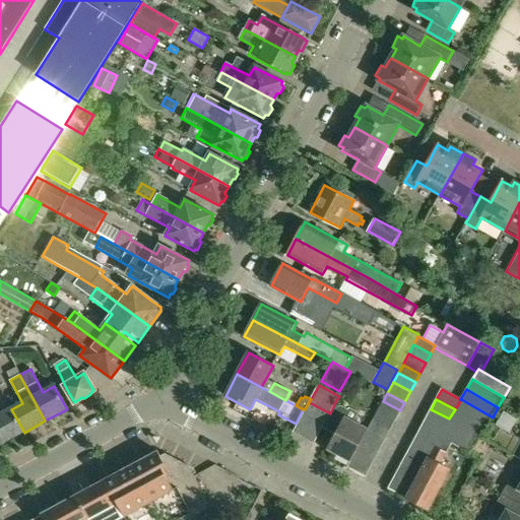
[(469,458),(493,417),(461,399),(455,409),(449,418),(444,429),(439,438),(433,448),(435,449),(446,455),(451,445),(461,451),(460,453),(469,458)]
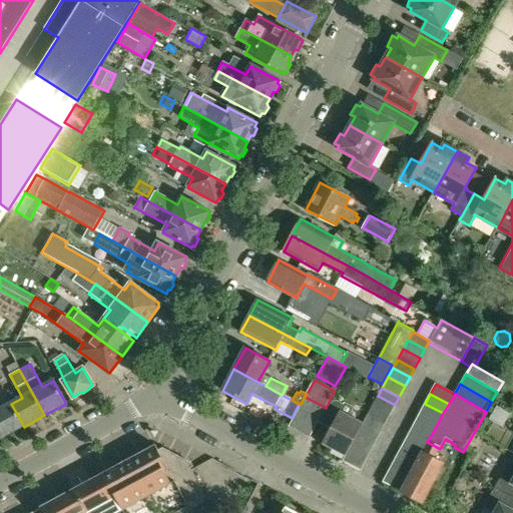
[(390,414),(395,405),(378,396),(373,405),(390,414)]
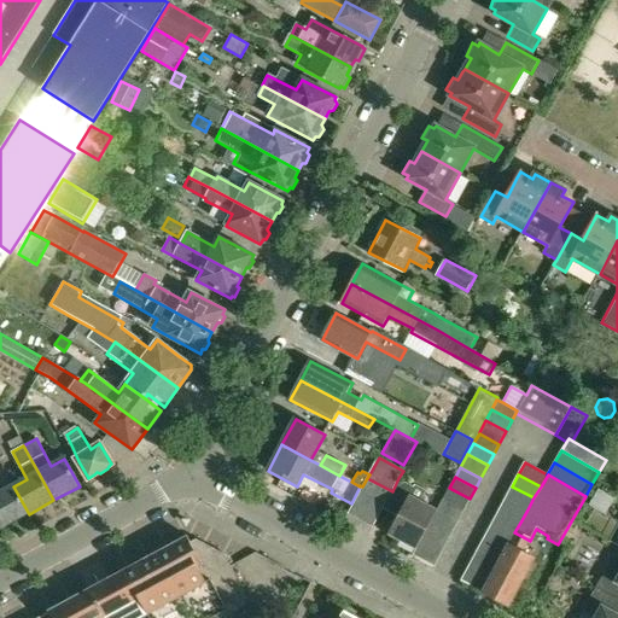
[(379,514),(383,508),(392,491),(367,478),(362,487),(355,501),(348,514),(373,526),(379,514)]
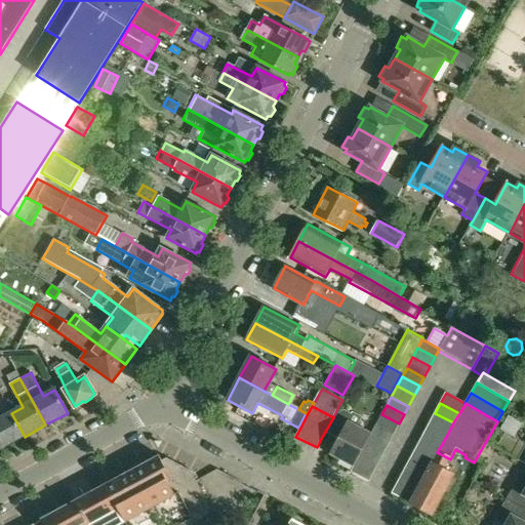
[(325,432),(338,438),(335,443),(330,453),(354,466),(356,460),(359,455),(362,449),(367,441),(370,435),(348,422),(352,413),(338,406),(333,417),(325,432)]
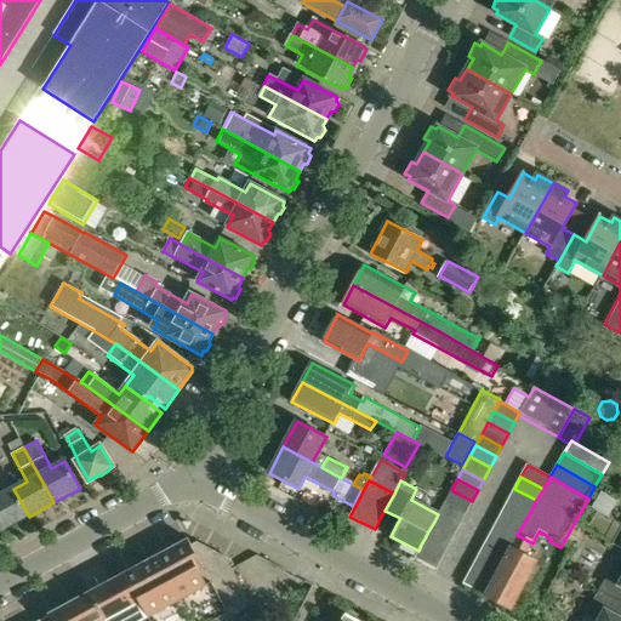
[(0,525),(3,531),(29,517),(13,489),(0,496),(0,495),(0,525)]
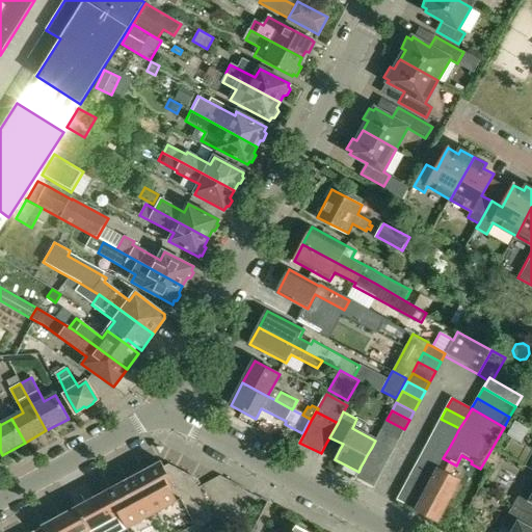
[(435,428),(454,439),(459,428),(441,419),(435,428)]
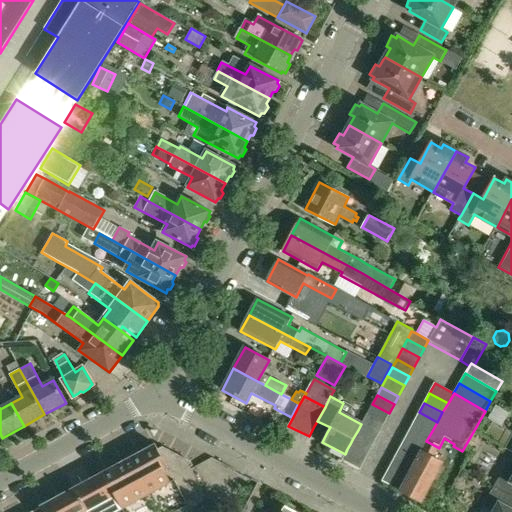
[(367,413),(384,422),(389,413),(372,404),(367,413)]
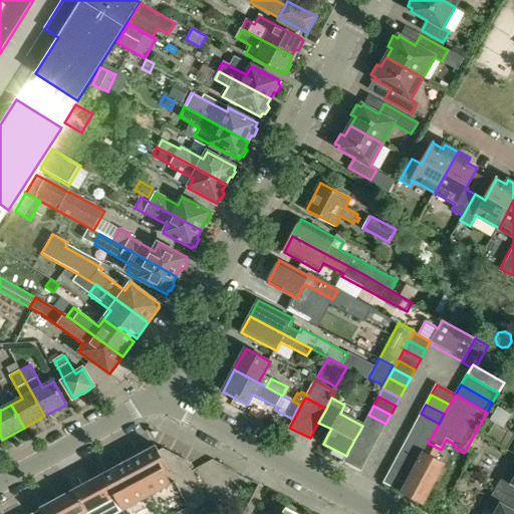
[(415,424),(434,433),(439,424),(421,414),(415,424)]
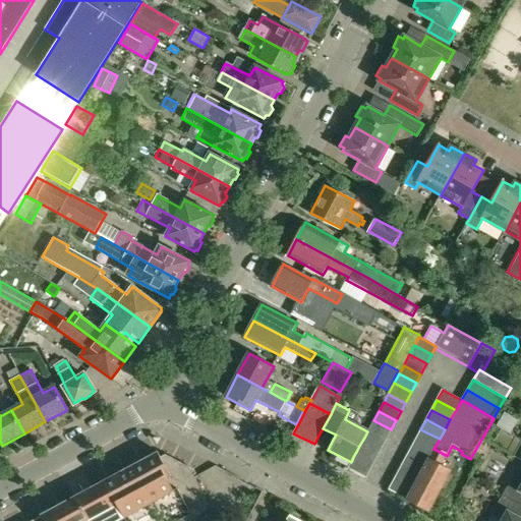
[(387,439),(391,429),(373,420),(369,429),(387,439)]
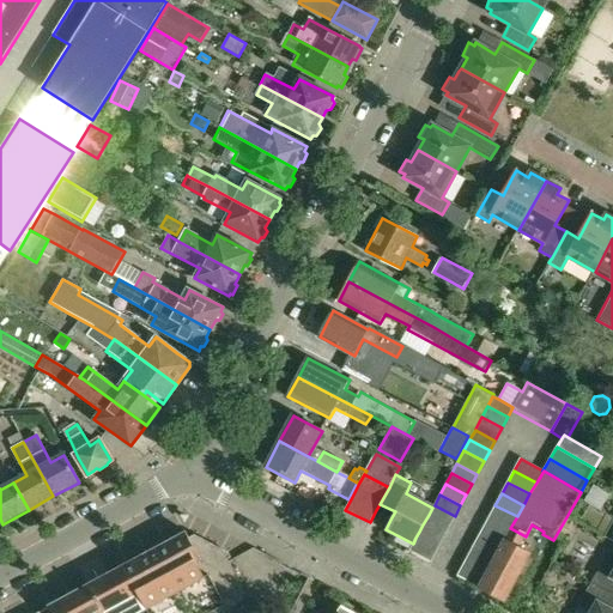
[(449,527),(455,516),(435,505),(432,508),(429,515),(449,527)]
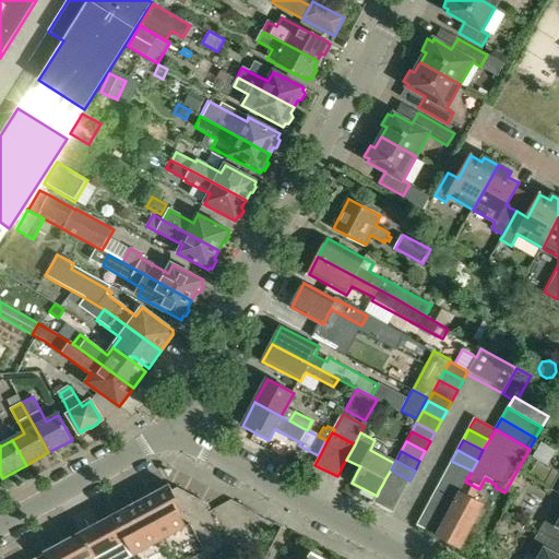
[(451,461),(445,472),(465,482),(472,471),(451,461)]
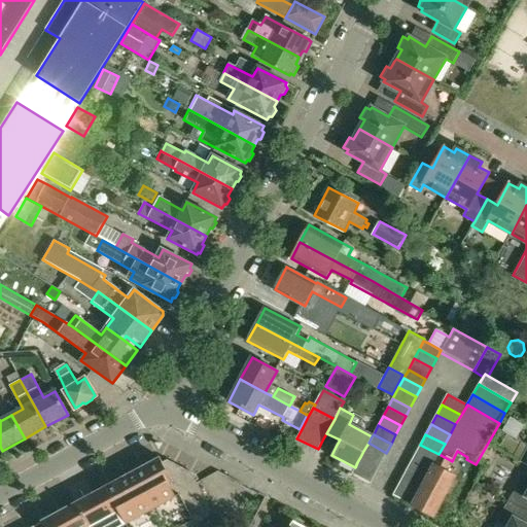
[(382,461),(385,454),(386,453),(369,443),(363,451),(382,461)]
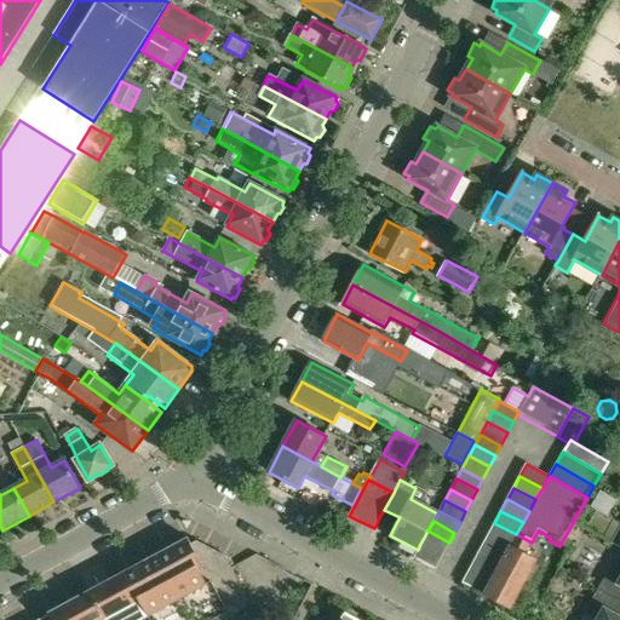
[(488,534),(512,547),(518,535),(516,534),(494,523),(488,534)]
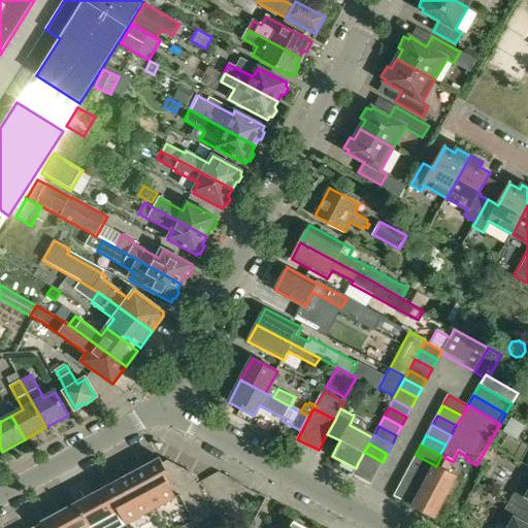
[(376,473),(383,462),(364,452),(361,458),(358,463),(376,473)]
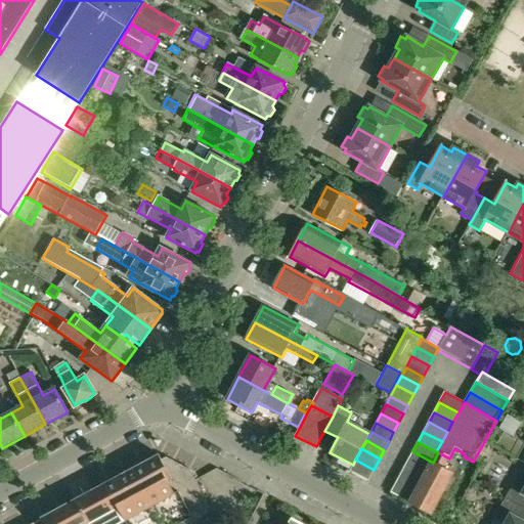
[(407,462),(428,472),(433,463),(412,451),(407,462)]
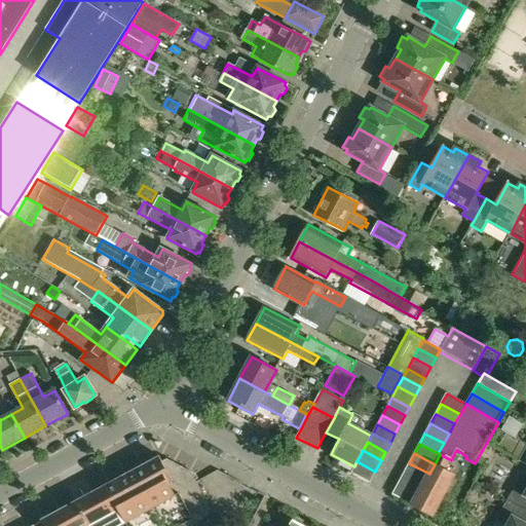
[(429,474),(423,484),(418,493),(412,504),(431,515),(438,504),(453,475),(445,471),(451,460),(440,454),(435,464),(429,474)]
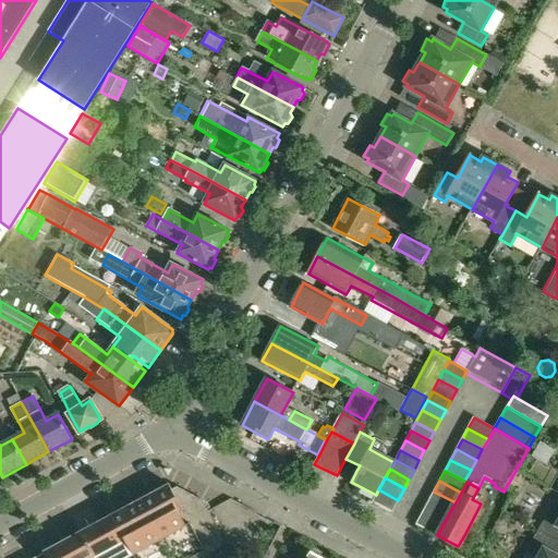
[(46,554),(38,557),(199,557),(221,546),(204,513),(202,509),(203,508),(202,507),(178,488),(173,490),(169,484),(154,493),(134,504),(45,552),(46,554)]
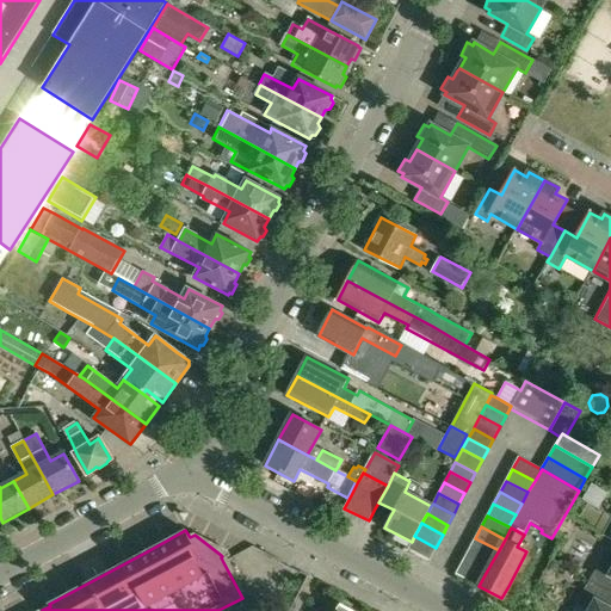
[(430,560),(436,548),(414,536),(412,542),(408,549),(430,560)]
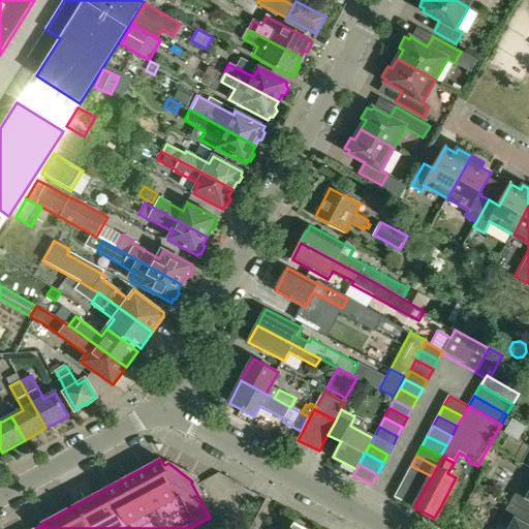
[(406,476),(426,487),(432,476),(411,466),(406,476)]
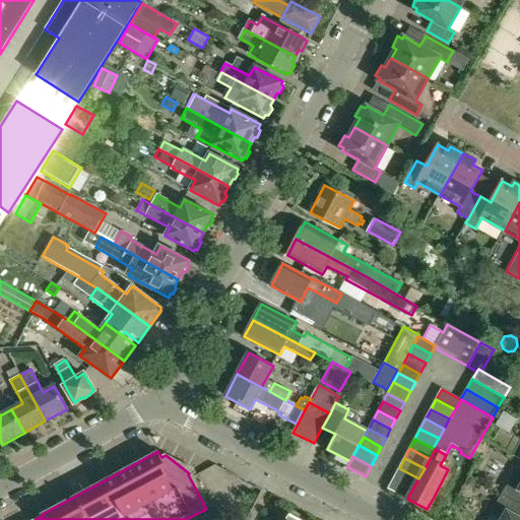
[(399,468),(393,477),(413,488),(418,478),(399,468)]
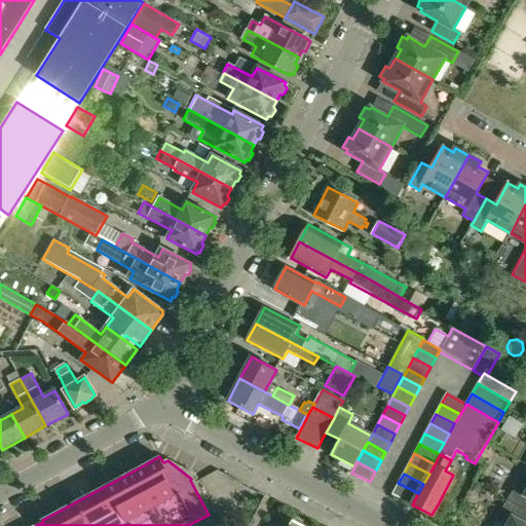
[(525,483),(519,480),(508,500),(525,510),(525,483)]
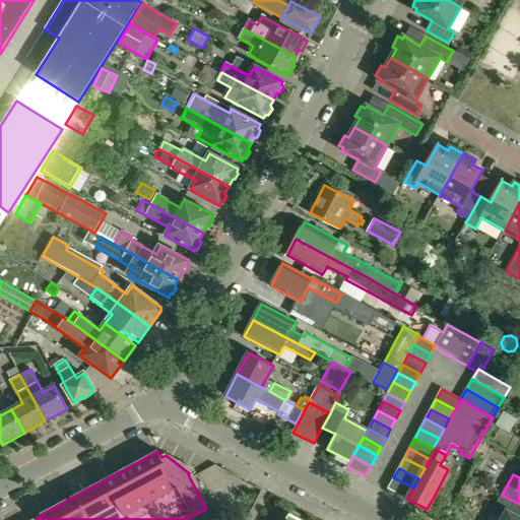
[(388,489),(407,499),(413,488),(393,477),(388,489)]
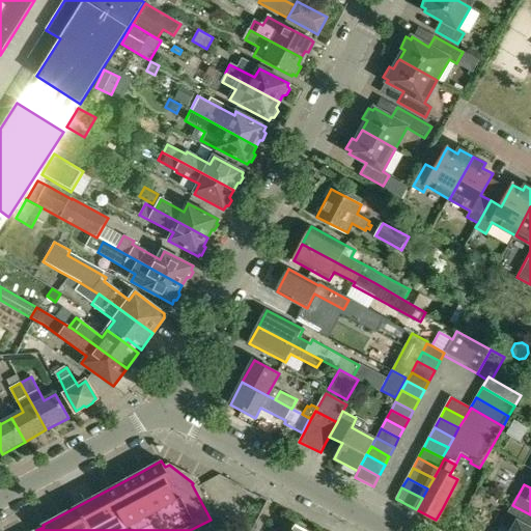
[(530,530),(530,514),(512,505),(501,525),(512,530),(511,530),(530,530)]
